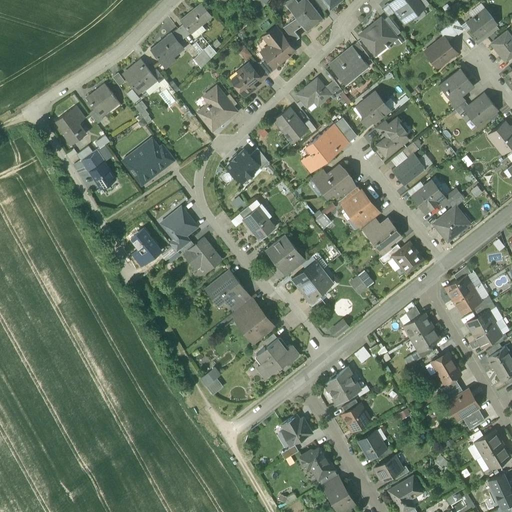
[(262,0),(253,0),(261,9),(266,4),(262,0)]
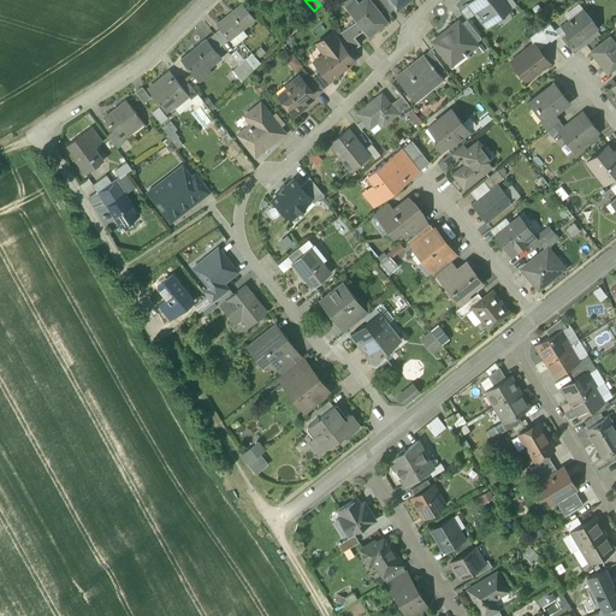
[(369,0),(367,0),(361,6),(357,1),(347,10),(355,21),(345,28),(353,37),(354,36),(363,29),(369,36),(388,23),(369,0)]
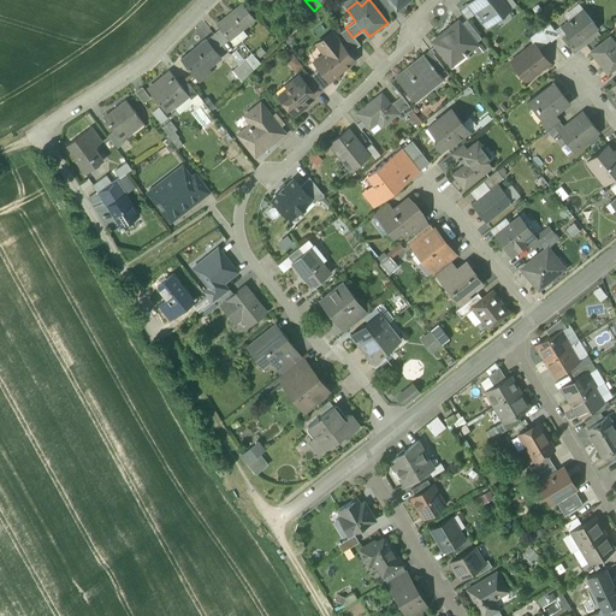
[(379,0),(390,12),(395,9),(388,0),(379,0)]
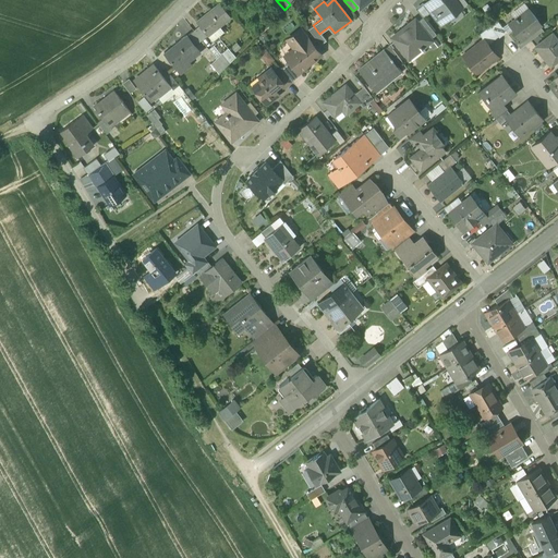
[(370,0),(351,0),(358,8),(359,9),(370,0)]
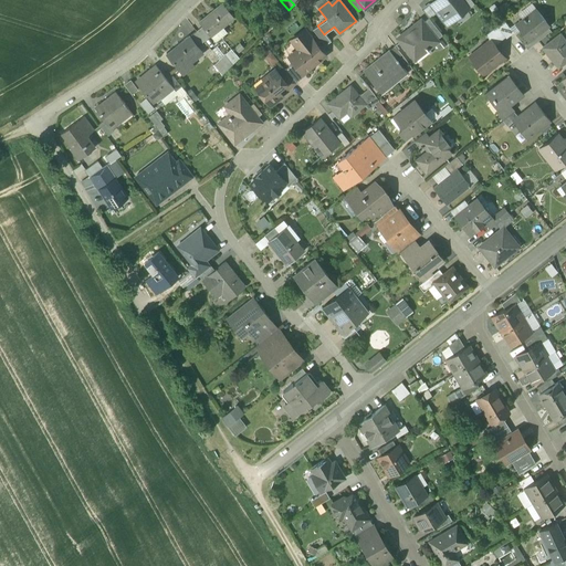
[(462,0),(435,0),(430,3),(447,24),(469,7),(462,0)]
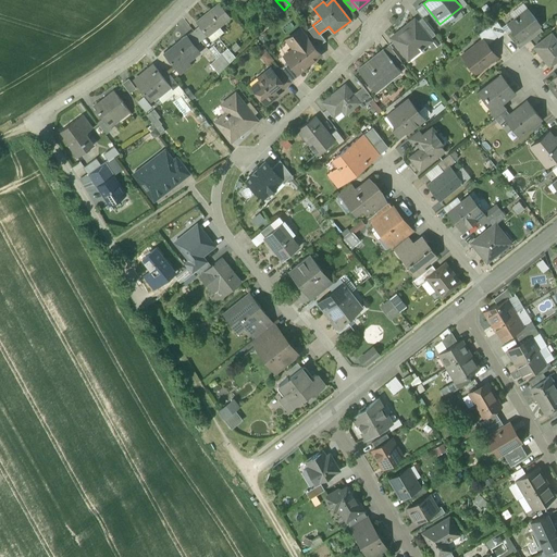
[(218,2),(196,20),(200,25),(208,35),(230,17),(218,2)]
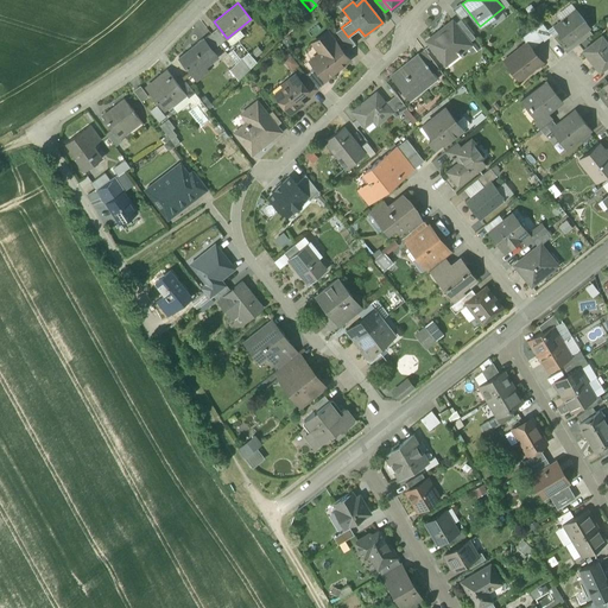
[(576,11),(564,20),(563,19),(563,20),(555,26),(569,44),(590,27),(576,10),(576,11)]
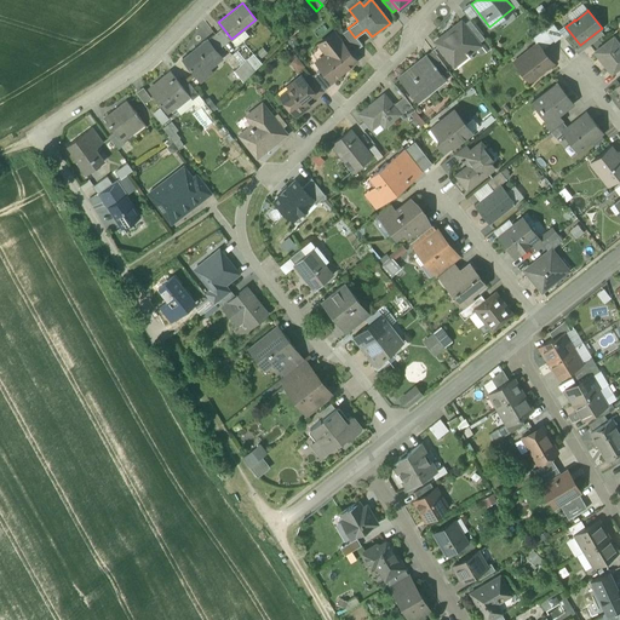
[(484,38),(470,19),(464,24),(478,42),(484,38)]
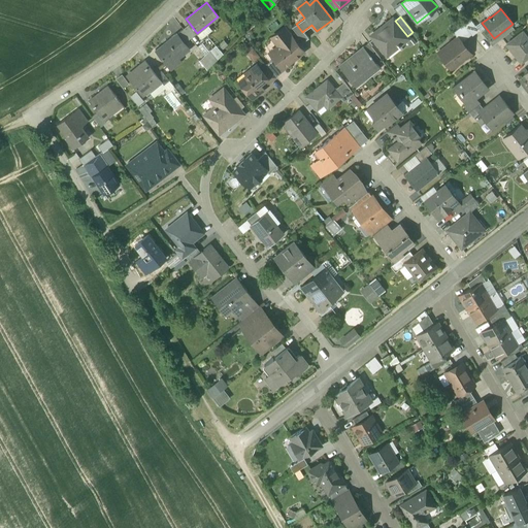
[(383,29),(378,32),(376,30),(370,35),(385,53),(397,43),(401,50),(402,48),(400,45),(409,38),(407,36),(395,21),(394,19),(382,28),(383,29)]
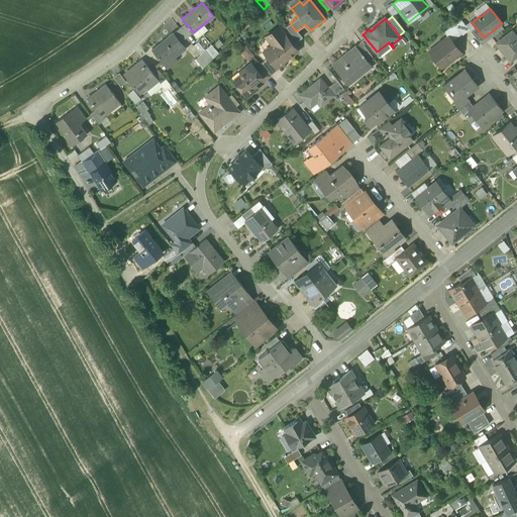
[(470,29),(460,18),(454,23),(463,34),(470,29)]
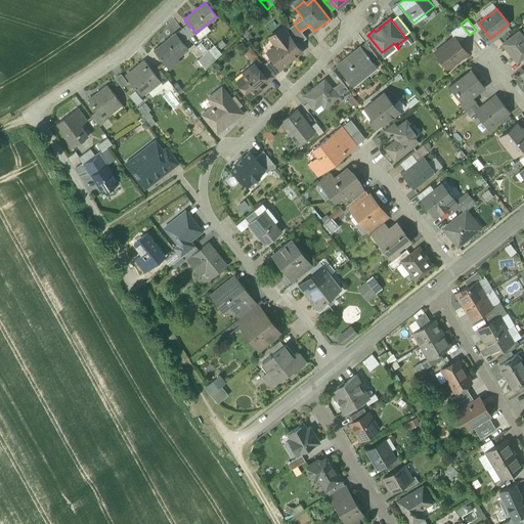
[(195,33),(188,24),(182,29),(189,37),(195,33)]
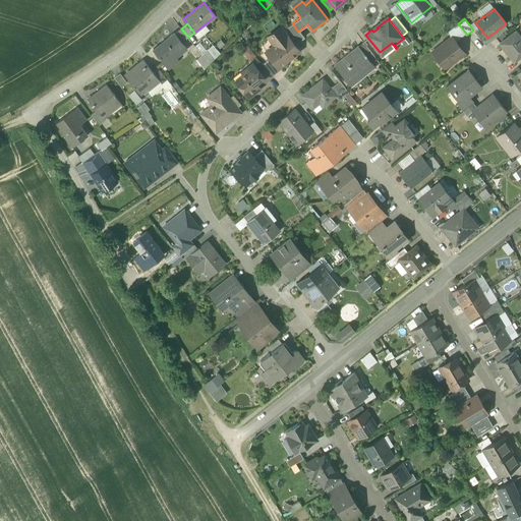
[(298,32),(292,23),(288,26),(299,41),(304,37),(299,31),(298,32)]
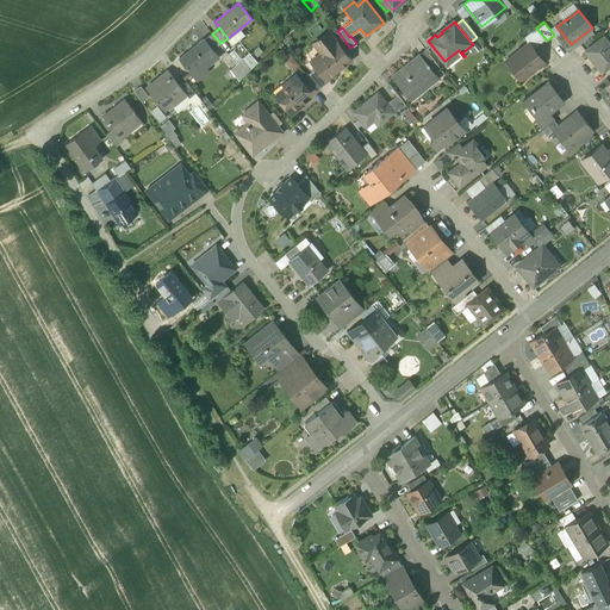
[(536,29),(524,37),(528,43),(529,42),(534,48),(545,39),(536,29)]
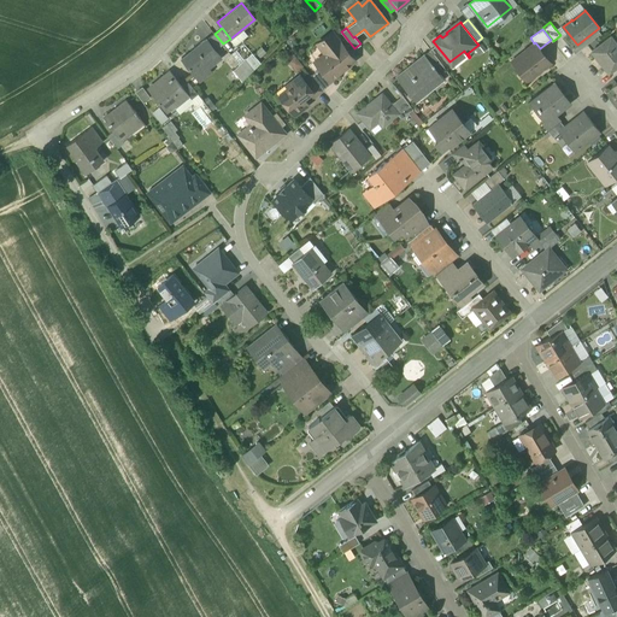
[(354,60),(331,33),(317,43),(325,53),(315,62),(321,69),(330,81),(330,80),(354,60)]
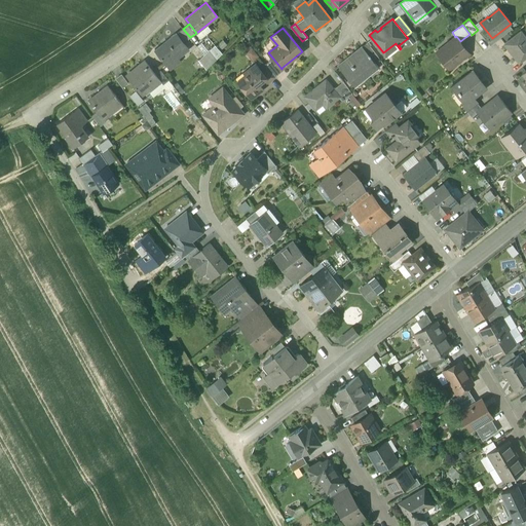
[(183,29),(176,34),(183,42),(190,37),(183,29)]
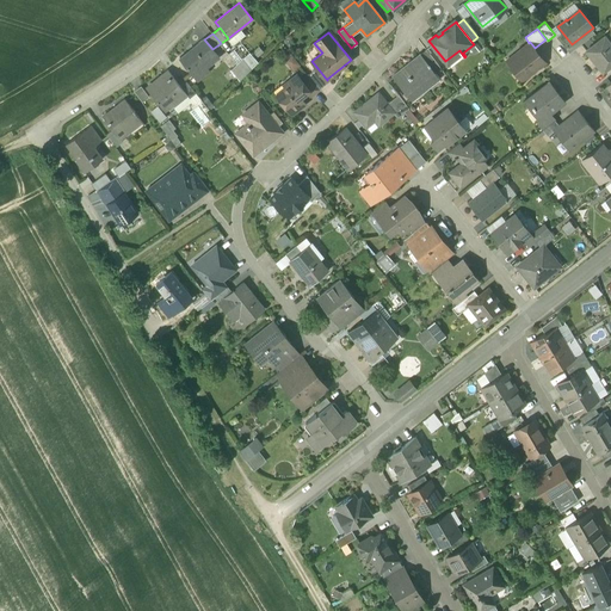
[(610,43),(605,36),(586,51),(603,72),(610,65),(610,43)]
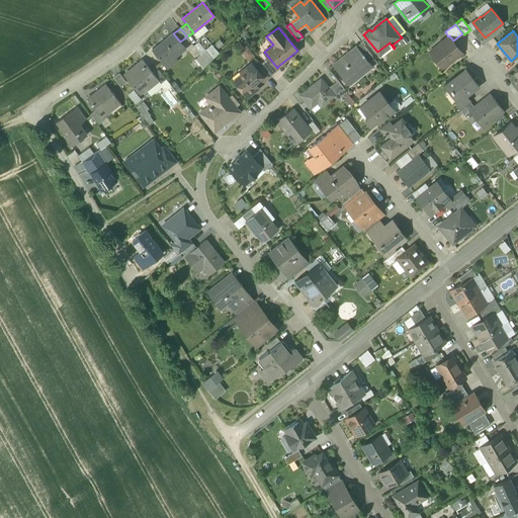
[(173,32),(152,49),(163,62),(183,46),(180,41),(173,33),(173,32)]
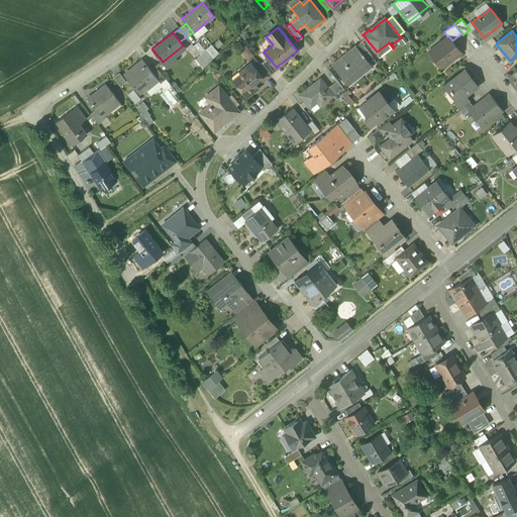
[(447,36),(429,50),(442,67),(461,52),(452,40),(448,35),(447,36)]
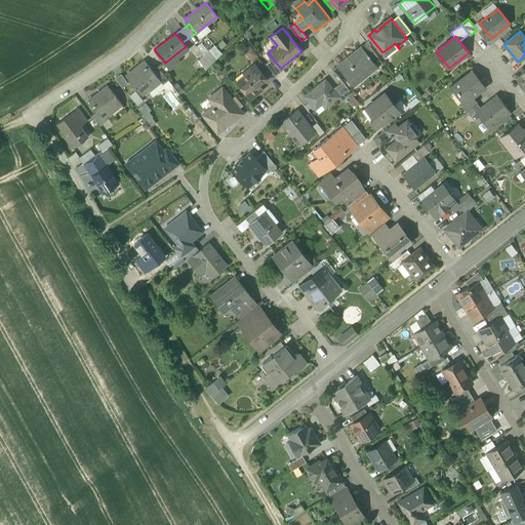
[(378,57),(366,42),(361,45),(373,62),(378,57)]
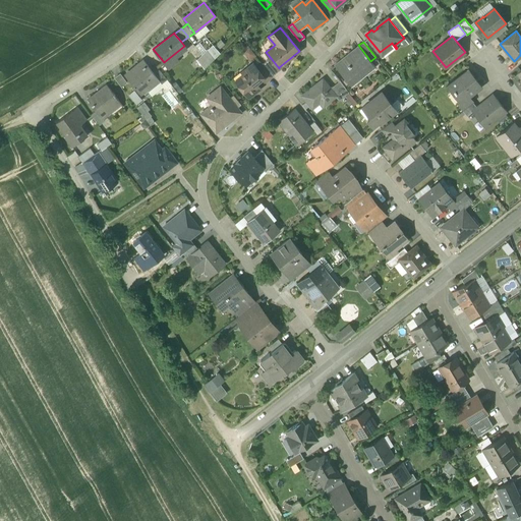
[(350,54),(345,58),(344,56),(334,64),(347,80),(353,75),(357,80),(358,80),(357,79),(374,66),(370,61),(358,45),(357,46),(361,51),(353,58),(350,54)]
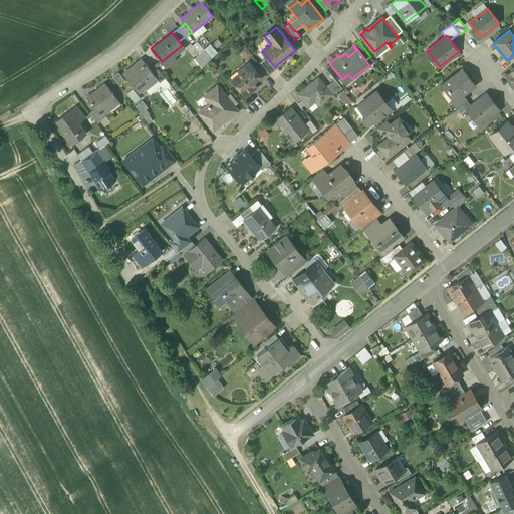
[(212,58),(204,49),(199,54),(207,63),(212,58)]
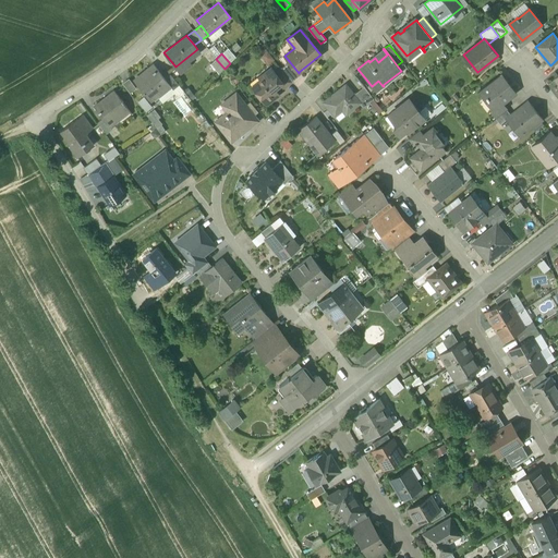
[(225,69),(216,59),(211,63),(219,74),(225,69)]
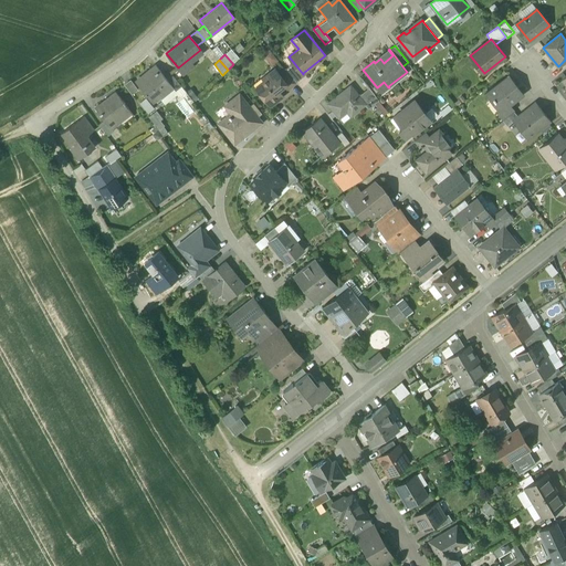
[(294,63),(285,69),(286,70),(296,82),(305,75),(303,73),(303,74),(294,63)]
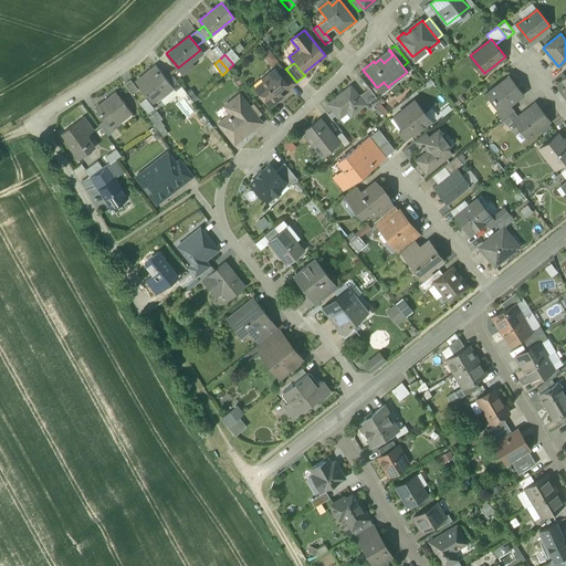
[(156,65),(145,73),(146,74),(136,82),(149,100),(157,94),(159,97),(173,87),(174,87),(167,80),(156,65)]
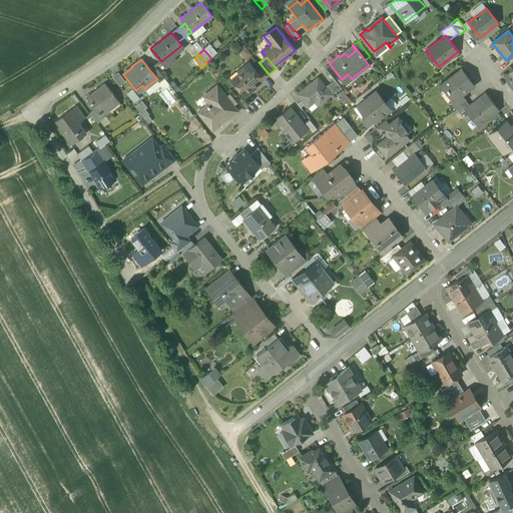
[(269,74),(260,63),(252,68),(254,70),(259,76),(258,77),(261,81),(269,74)]
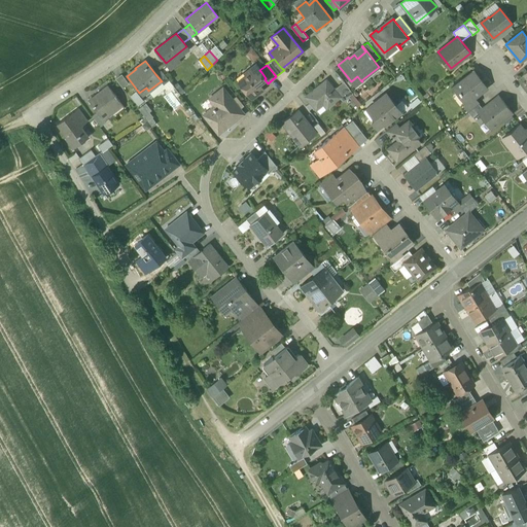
[(257,75),(252,68),(244,74),(247,77),(239,84),(246,94),(247,94),(251,99),(257,94),(256,92),(261,88),(258,83),(265,79),(266,78),(261,72),(257,75)]
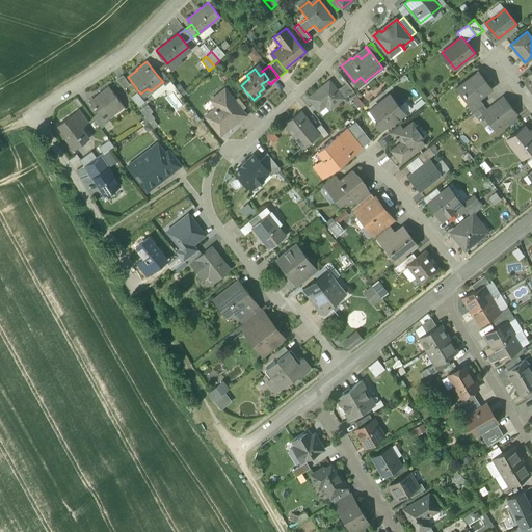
[(170,80),(162,71),(157,75),(163,82),(162,82),(164,84),(170,80)]
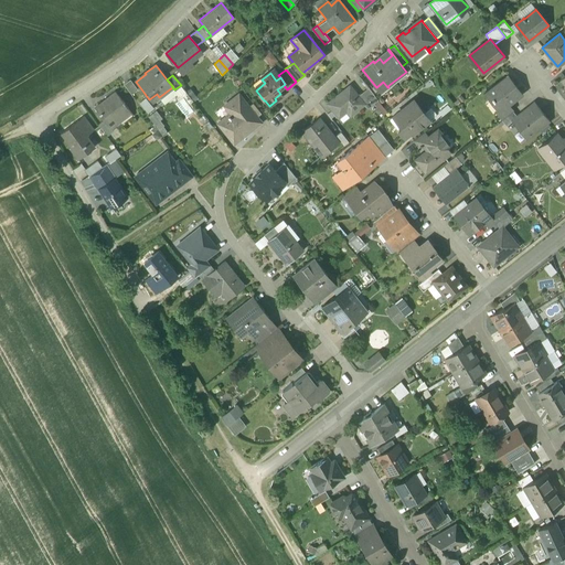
[(509,75),(488,91),(493,97),(491,98),(493,100),(494,99),(501,107),(501,108),(508,103),(522,93),(509,75)]
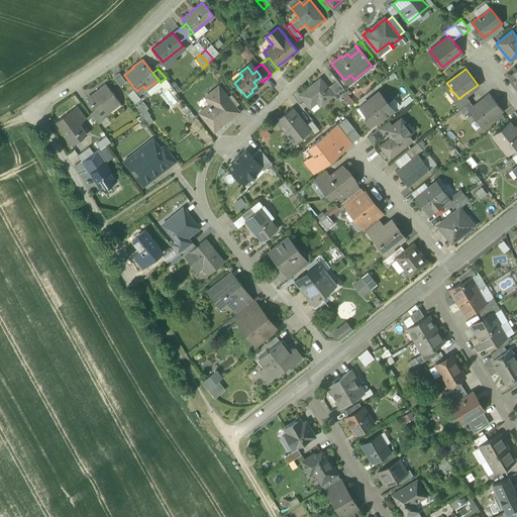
[(171,84),(166,78),(160,82),(165,88),(171,84)]
